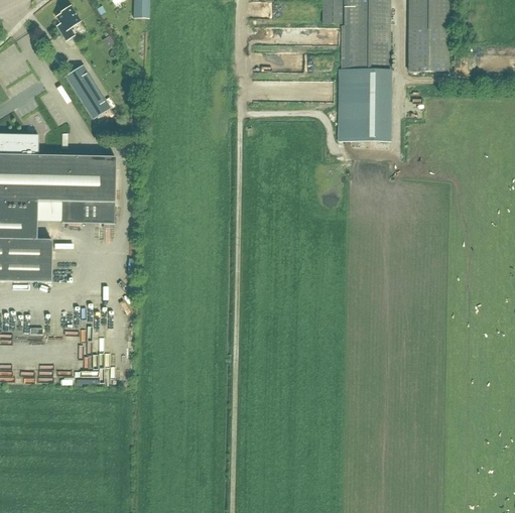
[(133,0),(133,17),(148,17),(148,0),(133,0)]
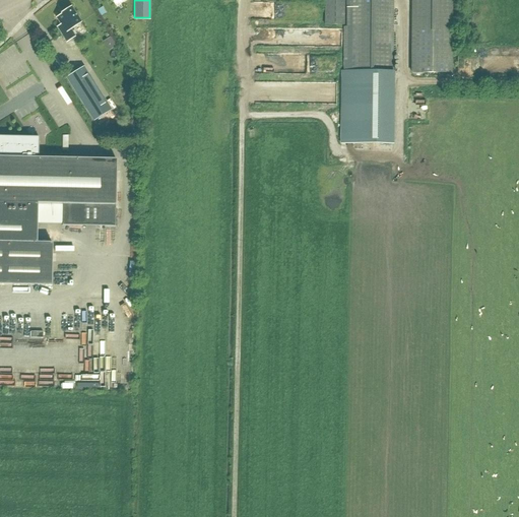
[(326,0),(325,22),(344,22),(344,0),(326,0)]
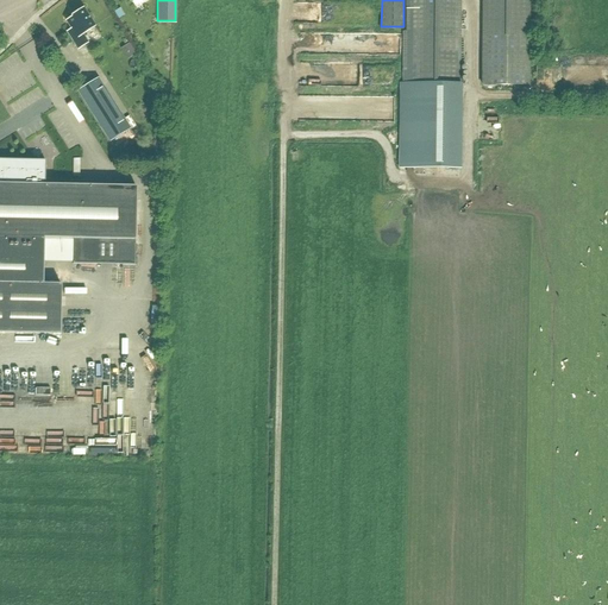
[(411,82),(400,82),(399,165),(461,166),(461,0),(411,0),(411,82)]
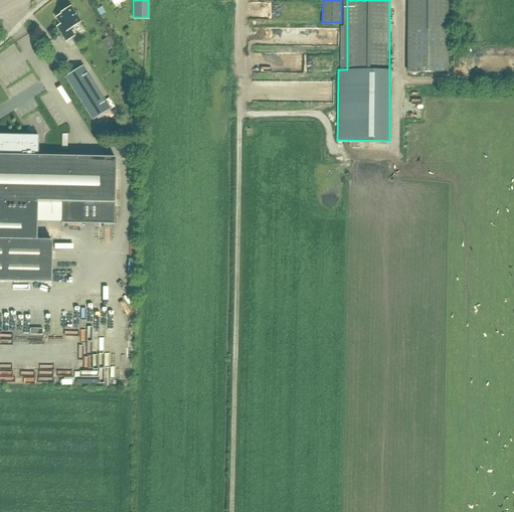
[(407,0),(407,70),(448,70),(448,0),(407,0)]
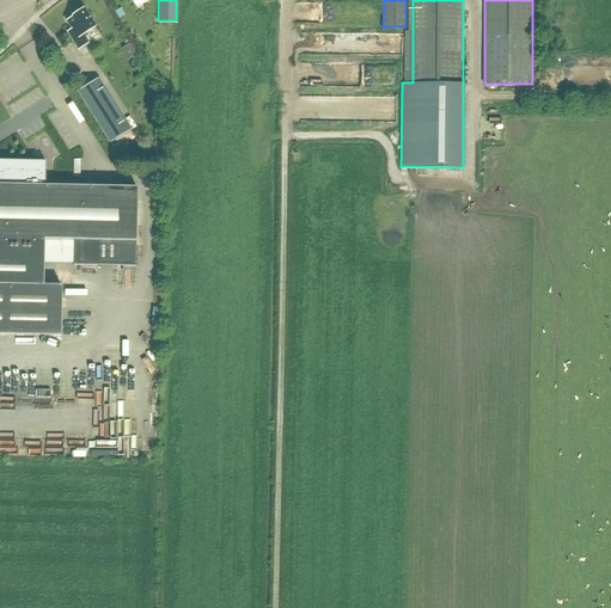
[(96,24),(85,6),(73,13),(73,14),(67,18),(73,26),(68,30),(79,45),(89,40),(84,31),(96,24)]
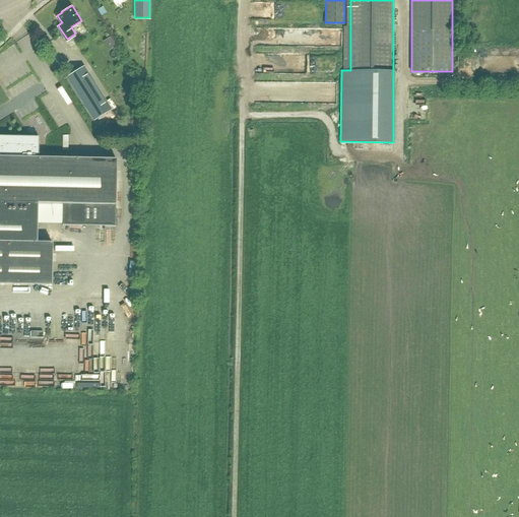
[(102,95),(81,65),(65,76),(92,119),(110,108),(109,107),(113,104),(106,93),(102,95)]
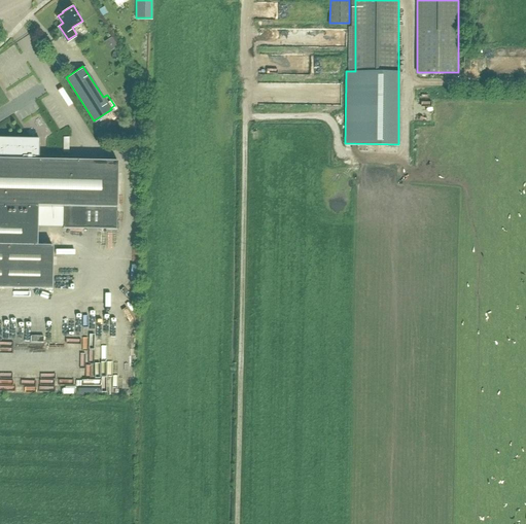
[(0,285),(54,287),(55,244),(32,243),(32,204),(37,204),(37,224),(116,226),(118,160),(39,158),(39,137),(0,135),(0,285)]
